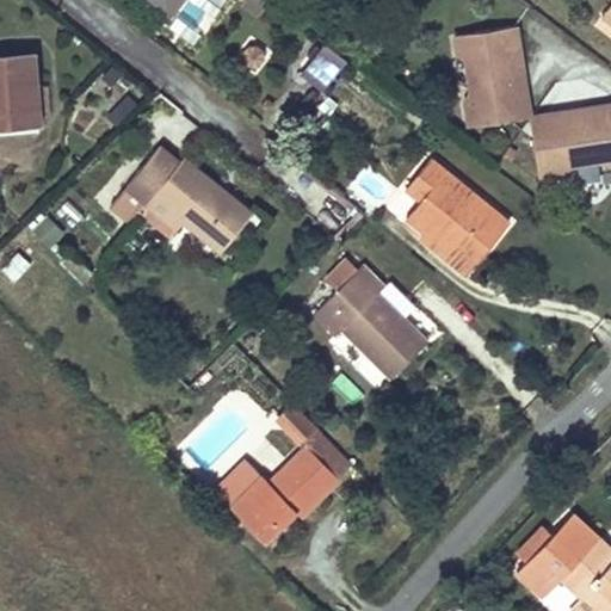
[(179,0),(153,0),(170,13),(171,11),(173,7),(179,0)]
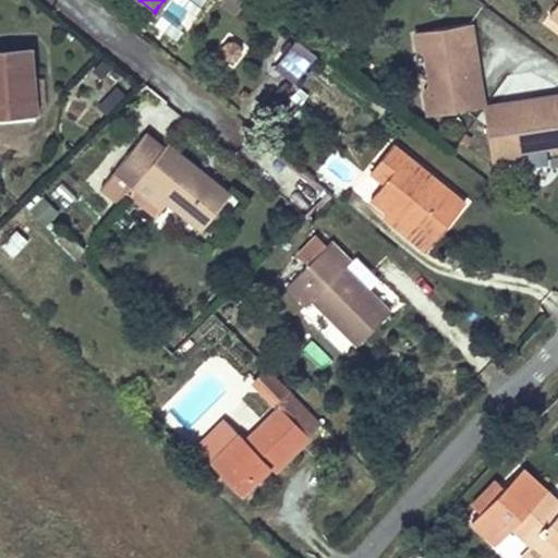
[(206,0),(164,0),(158,7),(156,10),(183,31),(206,0)]
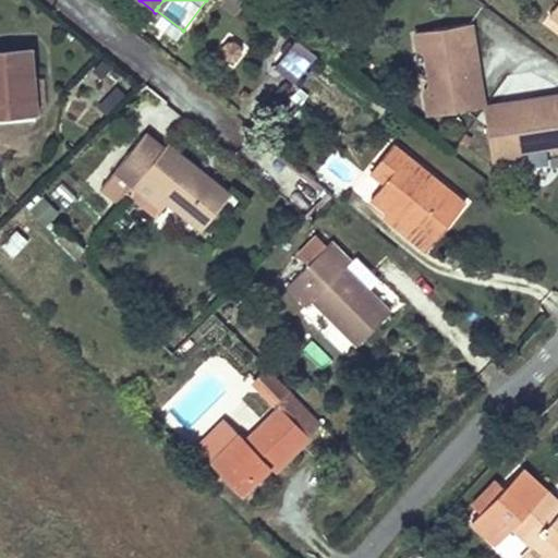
[(245,1),(244,0),(222,0),(222,1),(238,12),(245,1)]
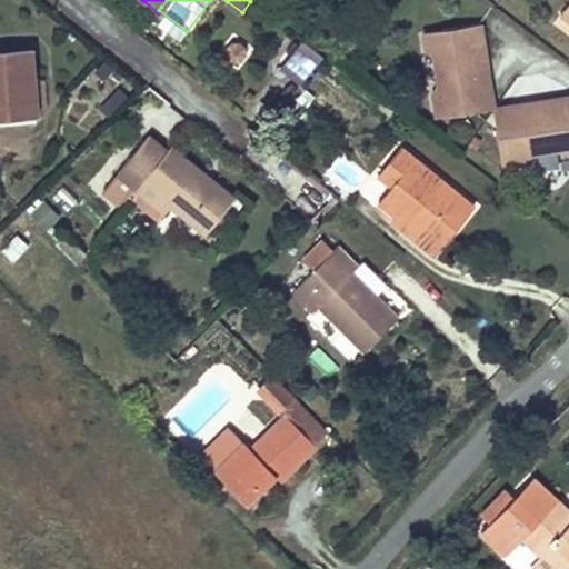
[(187,31),(165,15),(158,25),(179,41),(187,31)]
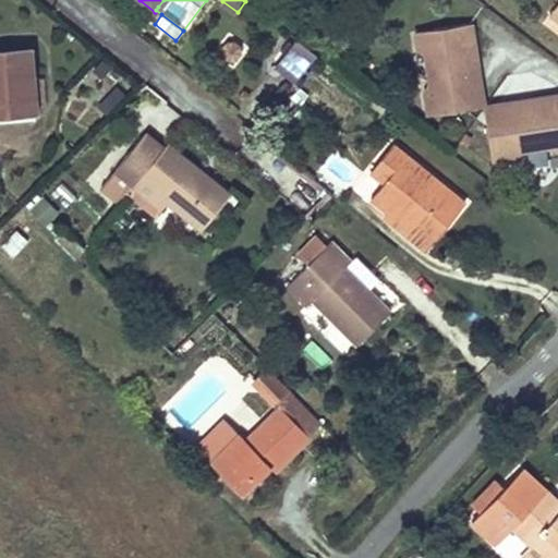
[(428,116),(484,107),(471,22),(415,32),(417,47),(431,57),(435,80),(424,93),(428,116)]
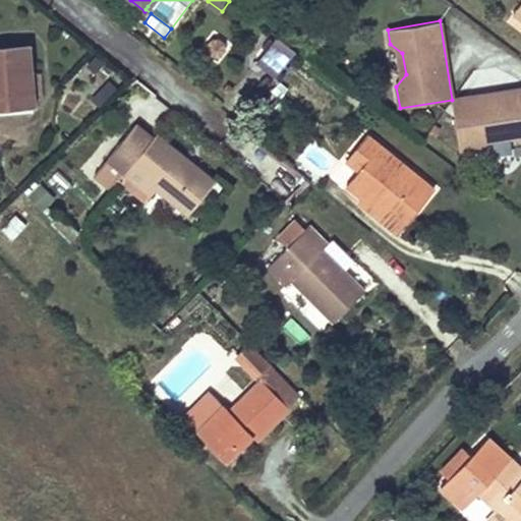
[(296,51),(279,38),(276,42),(271,37),(261,49),(266,53),(257,64),(275,76),(296,51)]
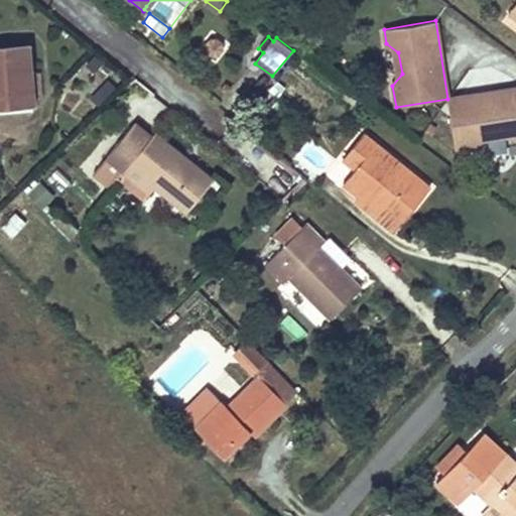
[(33,39),(0,41),(0,48),(26,46),(34,45),(33,39)]
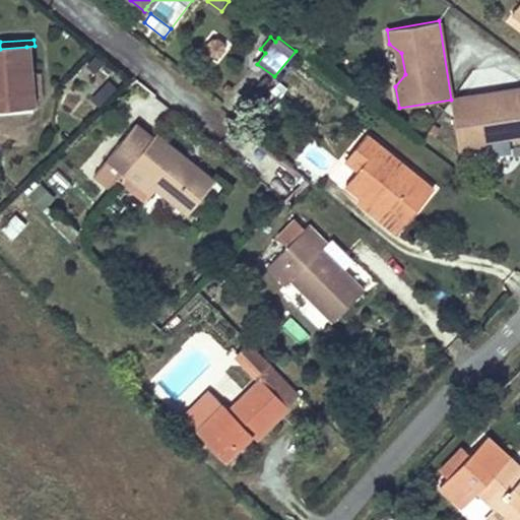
[(26,47),(0,49),(0,105),(31,103),(26,47)]
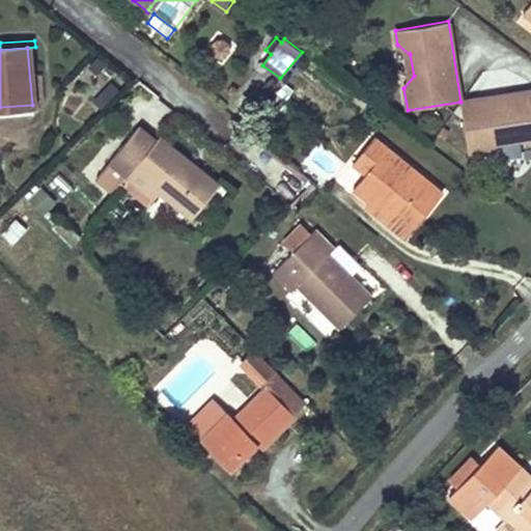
[(530,90),(460,102),(468,155),(490,150),(499,138),(521,135),(530,142),(530,90)]
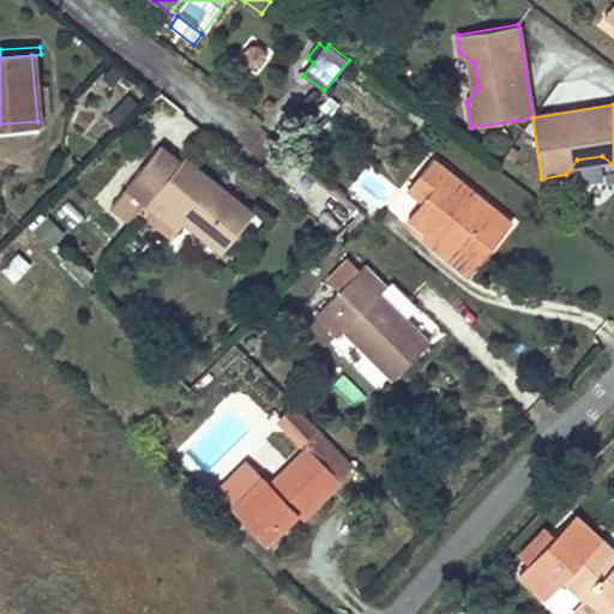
[(253,214),(184,158),(179,163),(158,146),(126,186),(146,203),(139,212),(155,226),(157,223),(172,235),(184,220),(223,252),(253,214)]
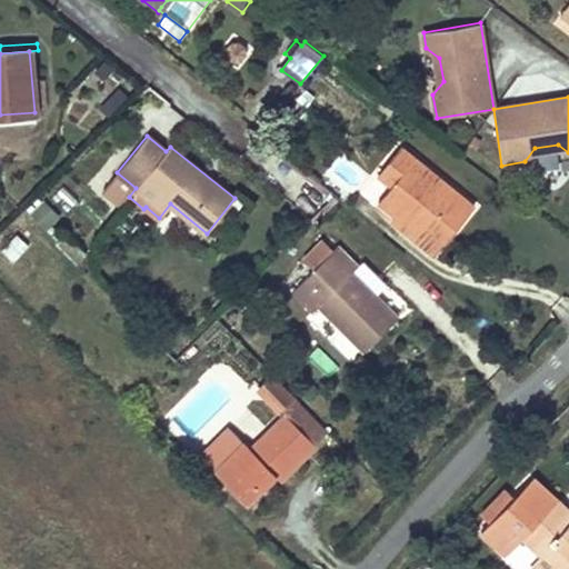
[(473,208),(400,147),(378,175),(392,187),(379,203),(397,218),(399,215),(441,248),(473,208)]
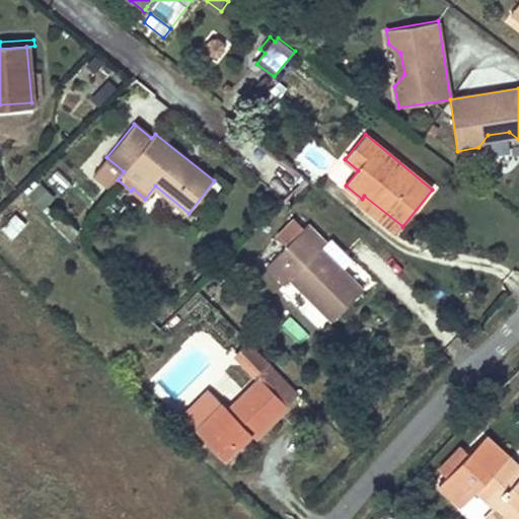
[(38,181),(26,196),(44,209),(55,195),(38,181)]
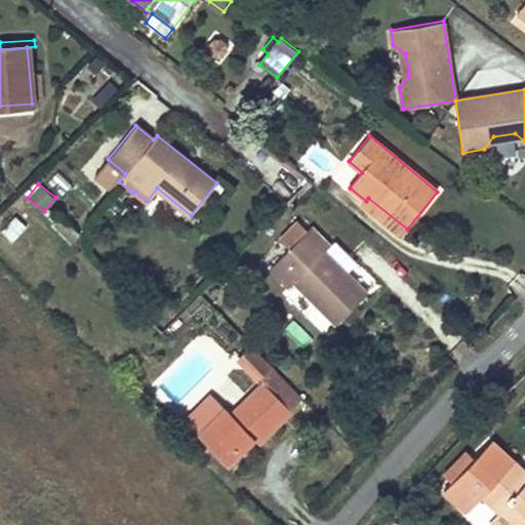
[(407,229),(368,198),(366,201),(364,200),(362,203),(401,236),(407,229)]
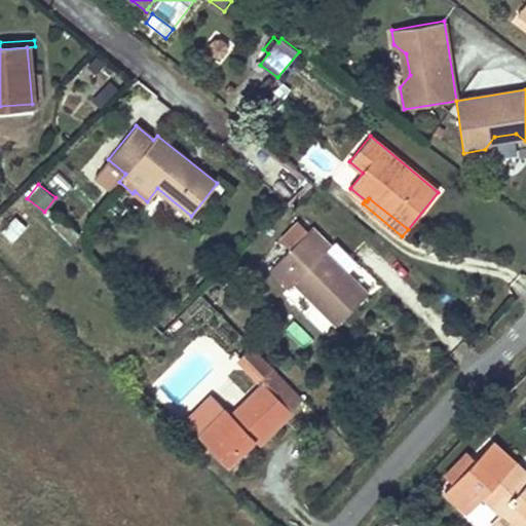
[(26,227),(14,217),(0,231),(12,242),(26,227)]
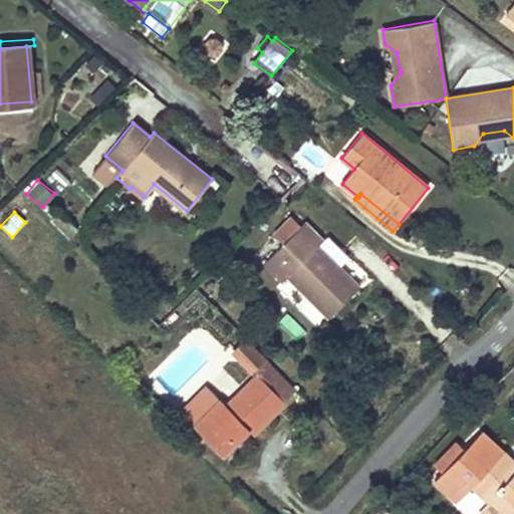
[(359,287),(317,246),(323,240),(305,222),(263,263),(282,282),(287,277),(329,317),(359,287)]
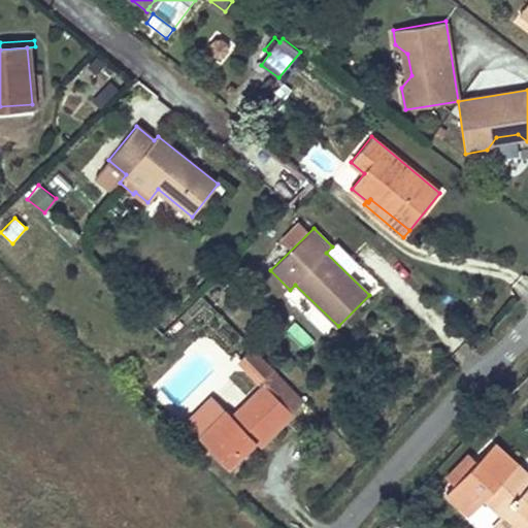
[(294,322),(285,333),(304,349),(314,337),(294,322)]
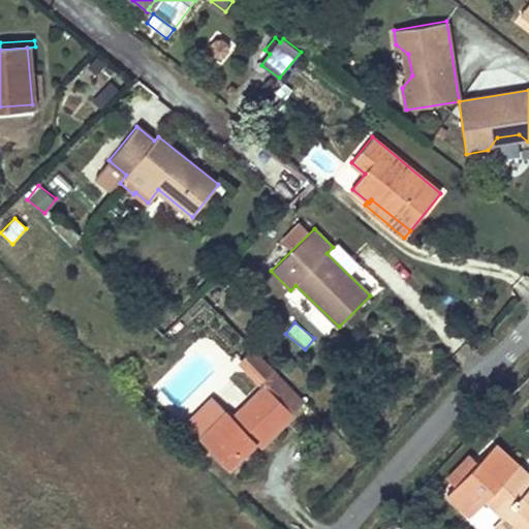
[(268,365),(252,347),(240,360),(256,376),(268,365)]
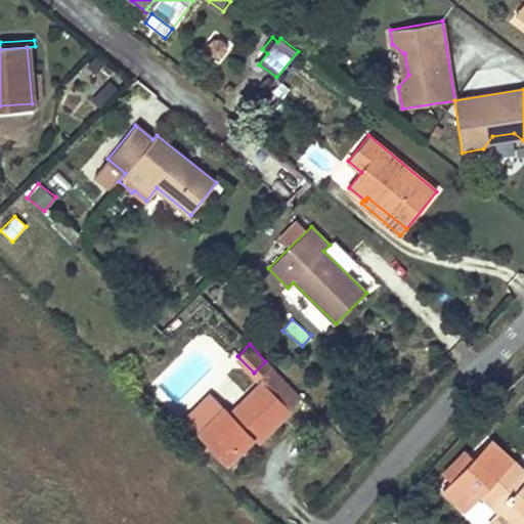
[(301,398),(274,372),(275,372),(265,361),(254,373),(259,378),(262,376),(265,379),(262,382),(230,413),(224,407),(220,411),(198,434),(198,435),(226,464),(253,438),(262,429),(266,433),(266,434),(291,410),(290,409),(301,398)]
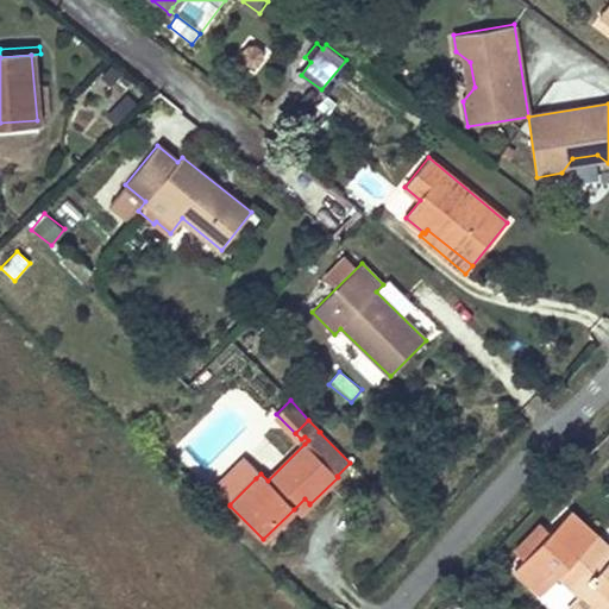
[(256,478),(242,465),(215,490),(230,504),(256,478)]
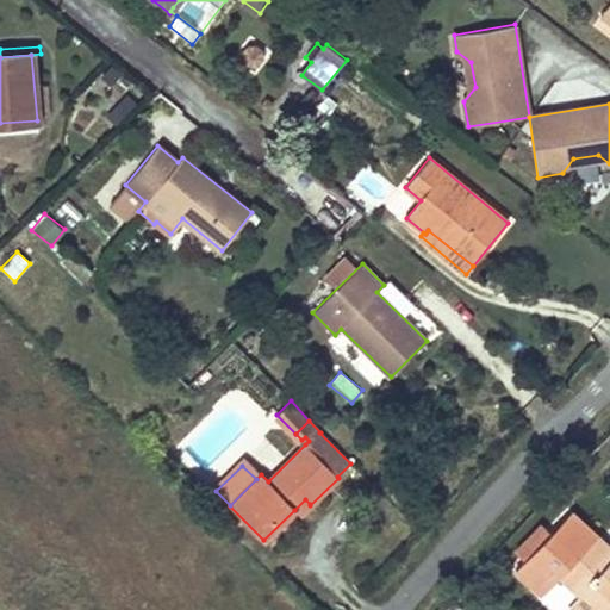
[(310,504),(305,499),(294,510),(299,515),(310,504)]
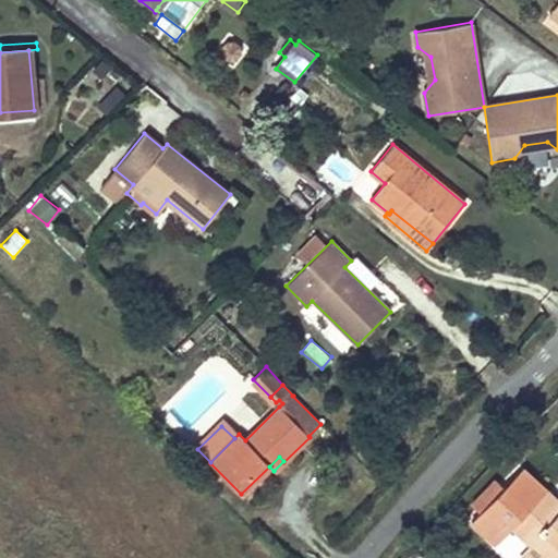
[(557,557),(557,512),(541,497),(546,490),(523,469),(507,487),(506,485),(505,487),(483,510),(473,521),(497,544),(512,526),(533,545),(547,557),(557,557)]
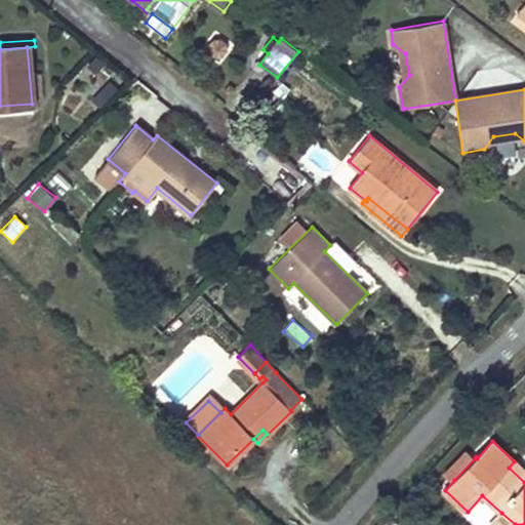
[(454,480),(475,458),(467,451),(447,472),(454,480)]
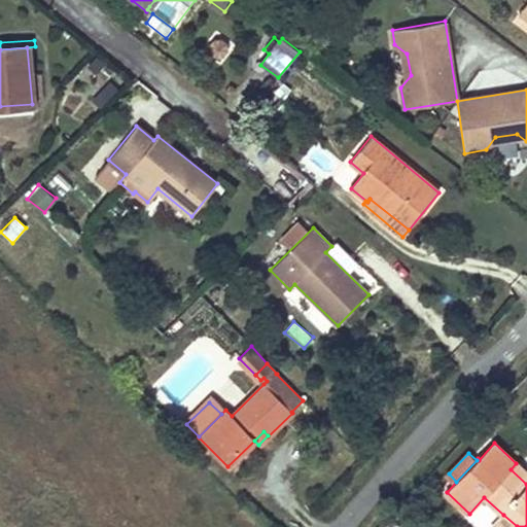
[(526,473),(516,463),(511,469),(526,484),(526,473)]
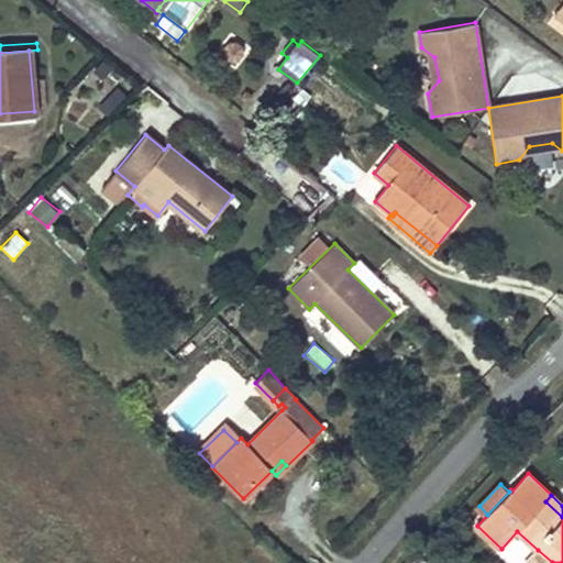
[(552,562),(538,550),(527,562),(552,562)]
